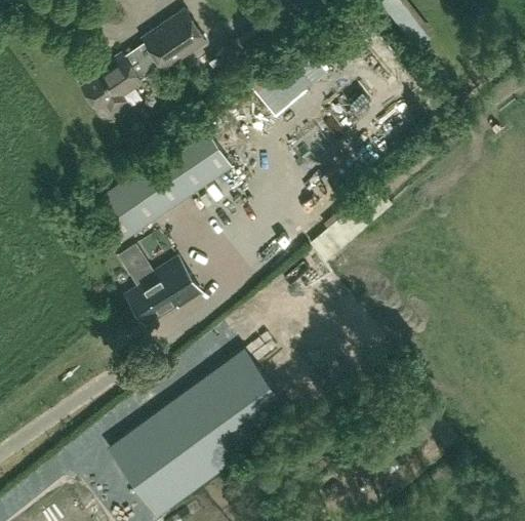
[(243,63),(298,24),(287,7),(232,46),(243,63)]
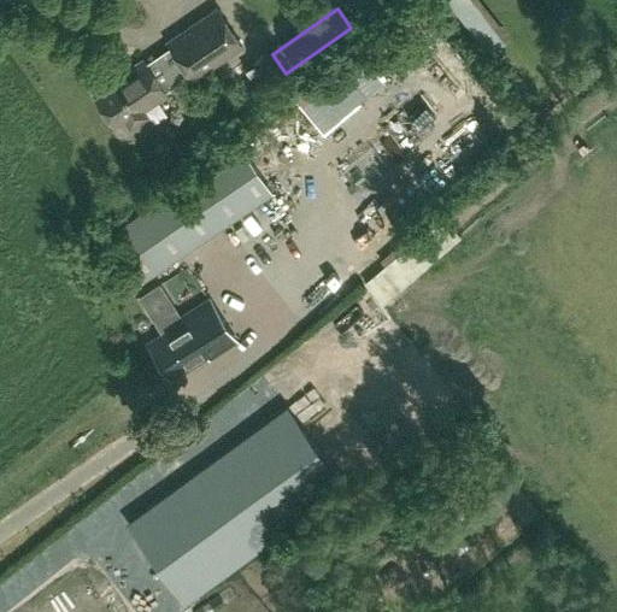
[(192,84),(241,51),(216,13),(166,46),(170,51),(146,68),(144,63),(110,86),(113,90),(97,101),(113,127),(121,122),(129,135),(150,122),(145,115),(168,99),(165,95),(188,80),(192,84)]
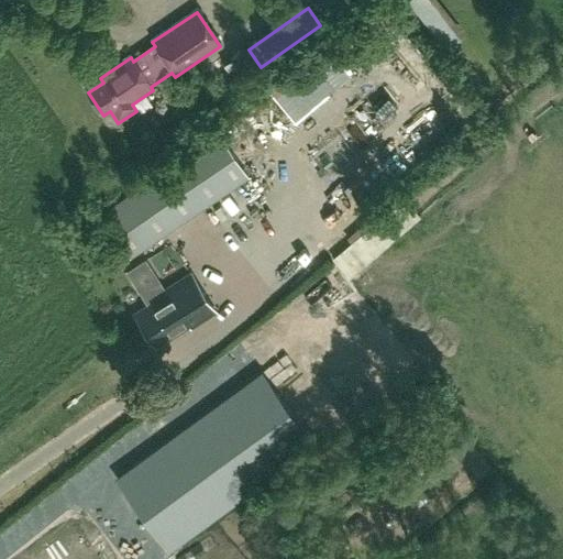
[(263,87),(295,123),(339,86),(343,81),(341,78),(349,72),(337,57),(331,62),(326,56),(315,66),(304,53),(263,87)]
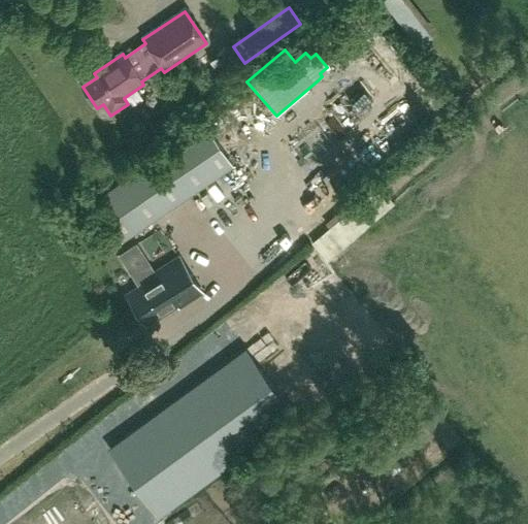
[(233,168),(204,126),(93,202),(122,244),(233,168)]
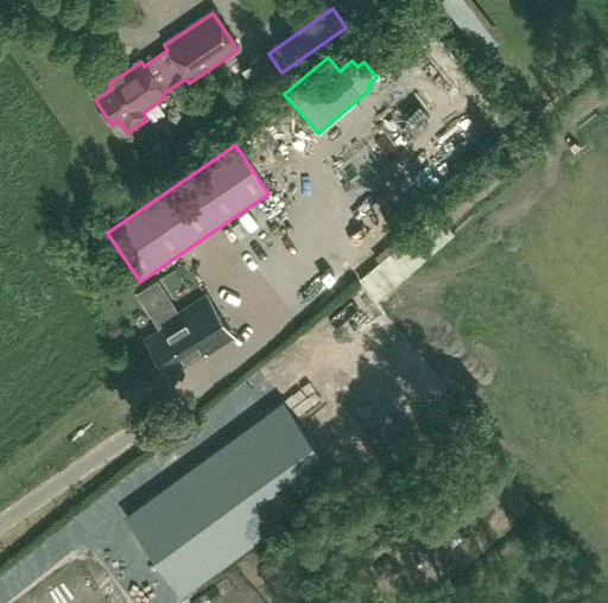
[(207,357),(230,341),(204,303),(181,319),(183,322),(146,349),(166,379),(203,351),(207,357)]
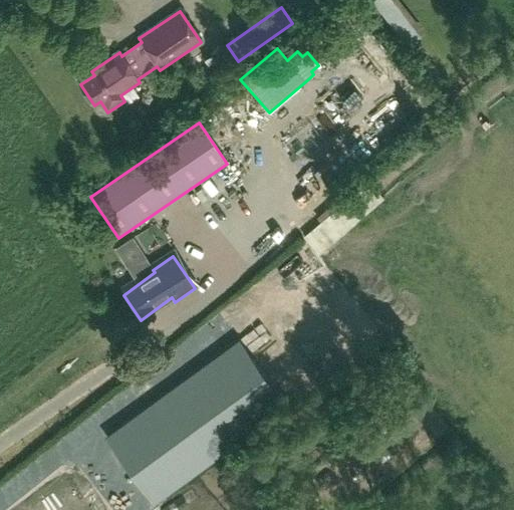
[(155,503),(285,409),(237,342),(107,437),(155,503)]
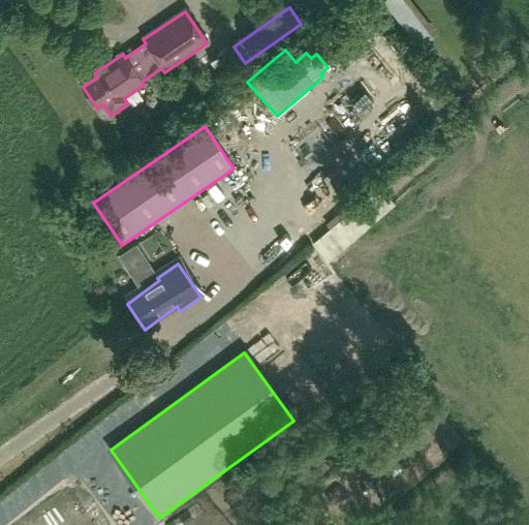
[(116,524),(106,508),(75,524),(116,524)]
